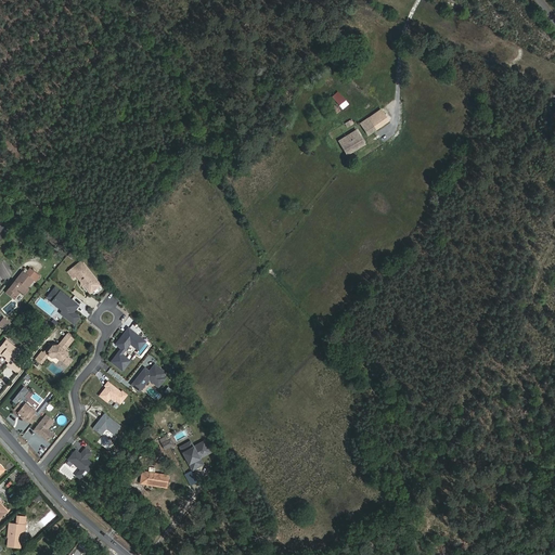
[(348,104),(338,93),(333,98),(343,108),(348,104)]
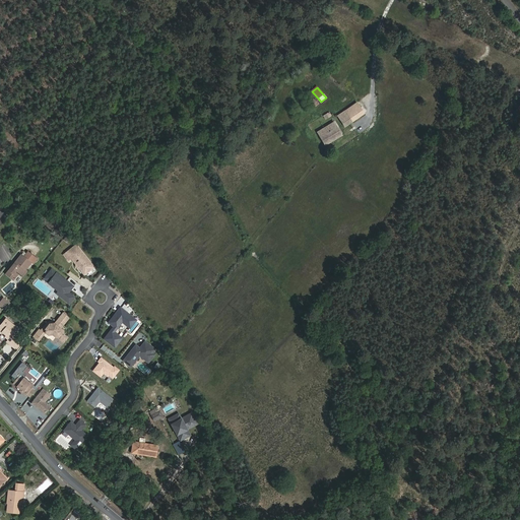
[(356,103),(345,111),(352,122),(365,113),(356,103)]
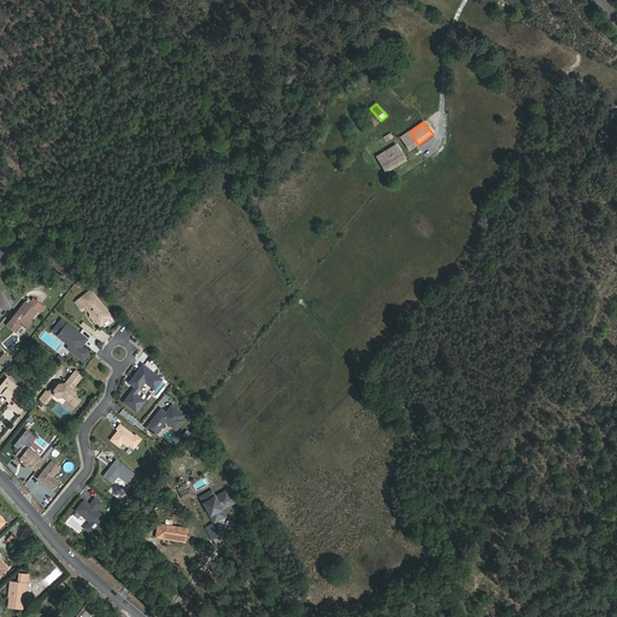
[(418,145),(410,131),(400,137),(410,151),(418,145)]
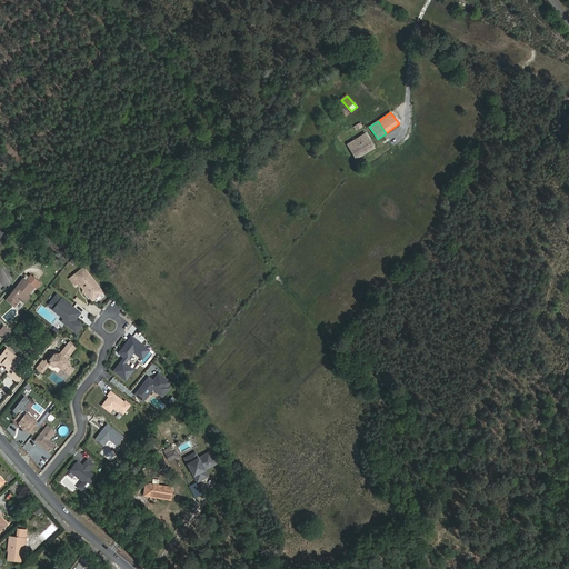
[(356,158),(373,148),(366,135),(348,145),(356,158)]
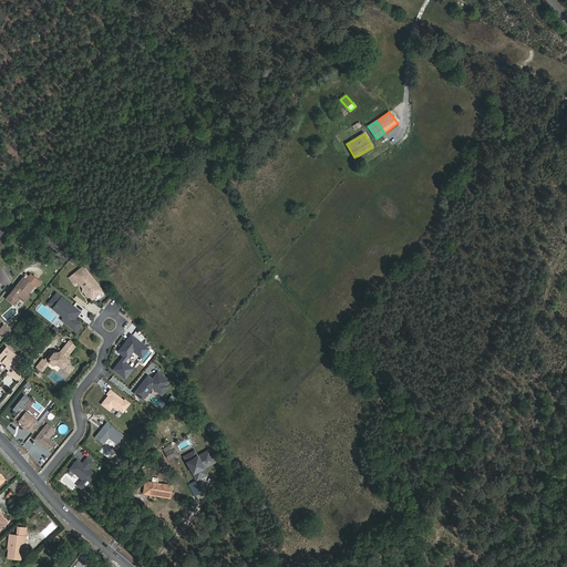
[(457,167),(454,165),(451,163),(446,169),(453,174),(454,174),(457,167)]
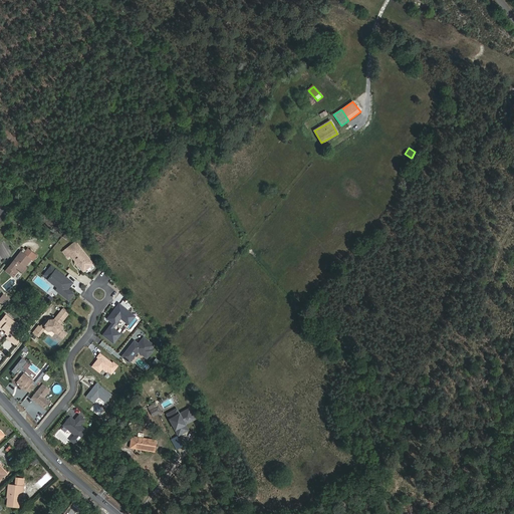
[(71,256),(73,256),(74,257),(73,258),(84,271),(93,264),(75,242),(63,252),(67,258),(71,255),(71,256)]
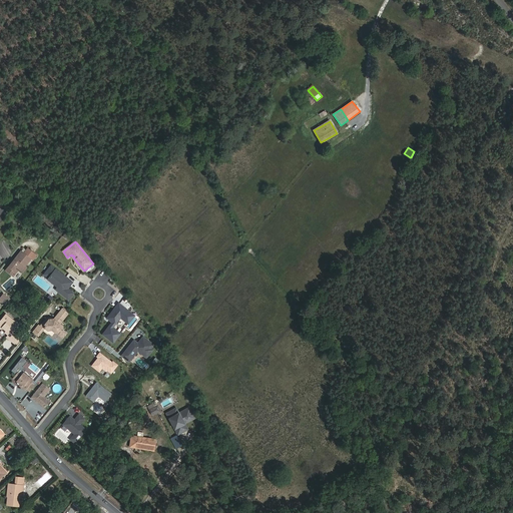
[(27,247),(23,252),(31,259),(33,261),(36,255),(27,247)]
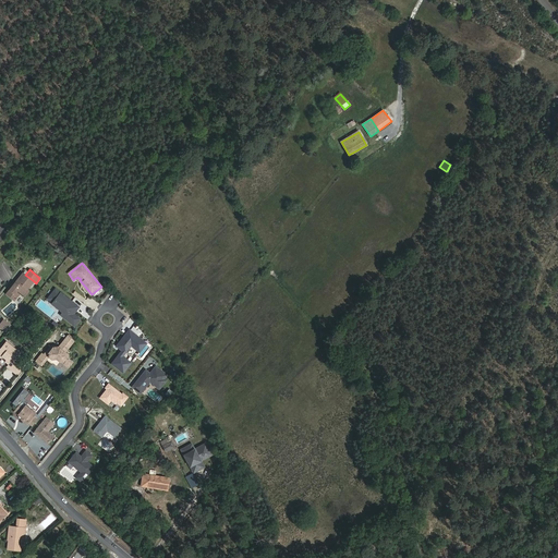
[(25,275),(23,274),(7,294),(14,300),(17,296),(15,294),(17,290),(21,292),(24,288),(27,290),(34,281),(25,275)]
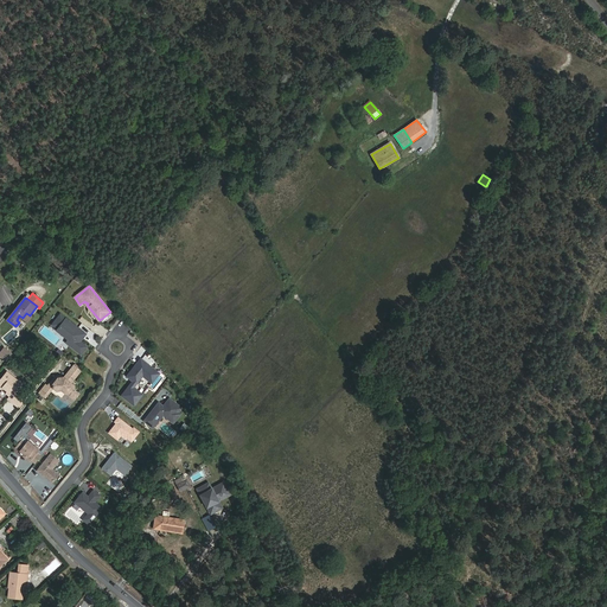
[(81,339),(83,339),(87,334),(61,314),(52,325),(57,328),(57,331),(69,339),(66,343),(82,355),(88,346),(81,342),(80,340),(81,339)]
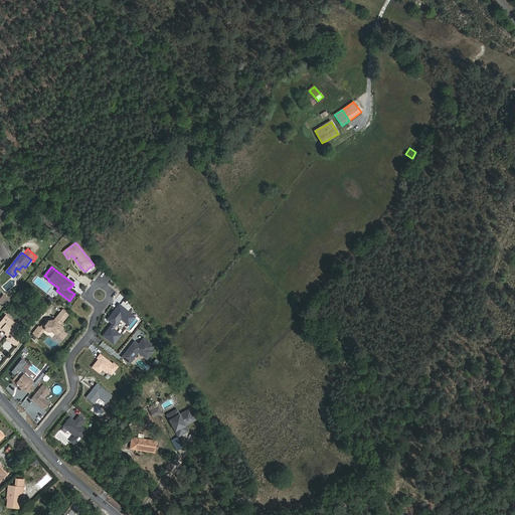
[(37,294),(33,300),(40,305),(44,299),(37,294)]
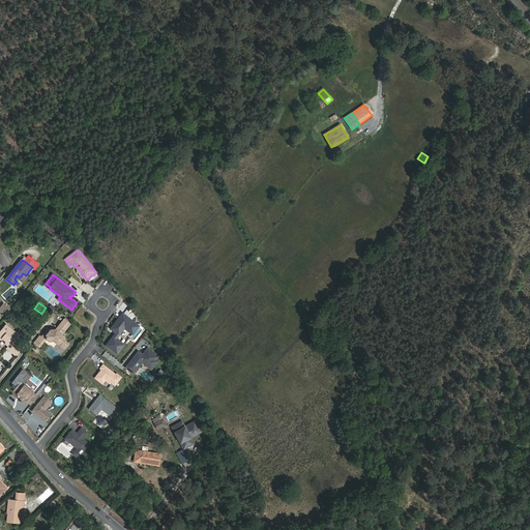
[(117,354),(124,345),(116,337),(124,328),(133,334),(137,329),(131,325),(134,322),(123,314),(111,328),(116,332),(107,346),(117,354)]
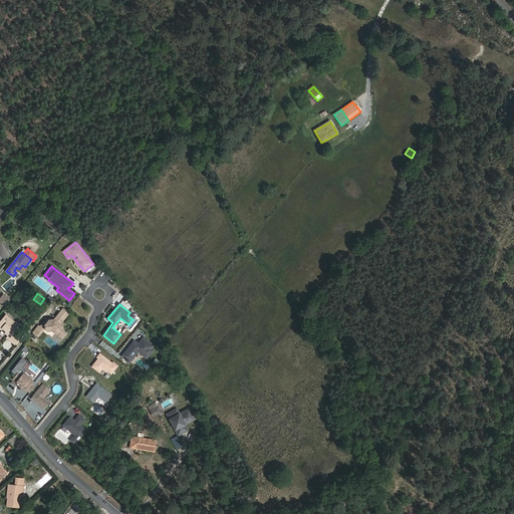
[(62,309),(58,314),(64,319),(68,314),(62,309)]
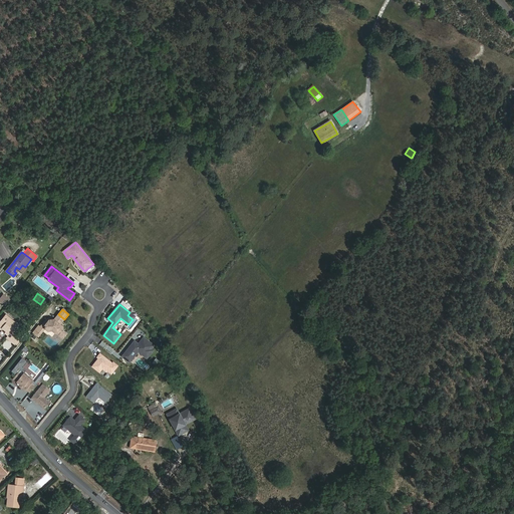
[(58,314),(53,319),(59,324),(64,319),(58,314)]
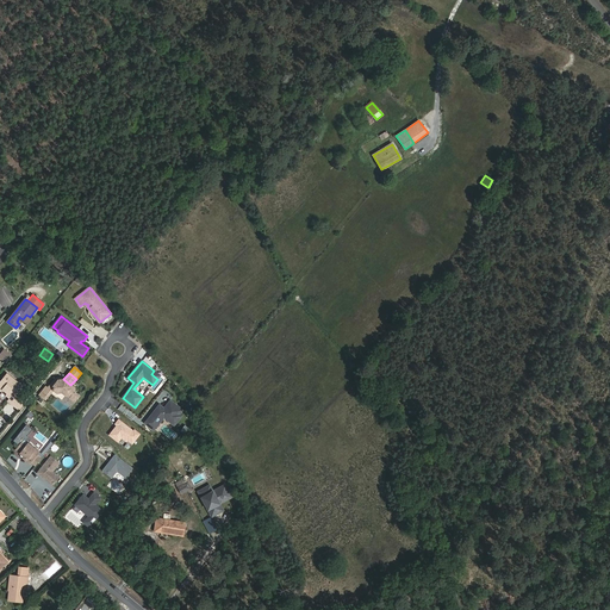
[(16,390),(18,387),(20,385),(7,374),(0,381),(0,390),(10,398),(8,400),(11,404),(20,393),(16,390)]
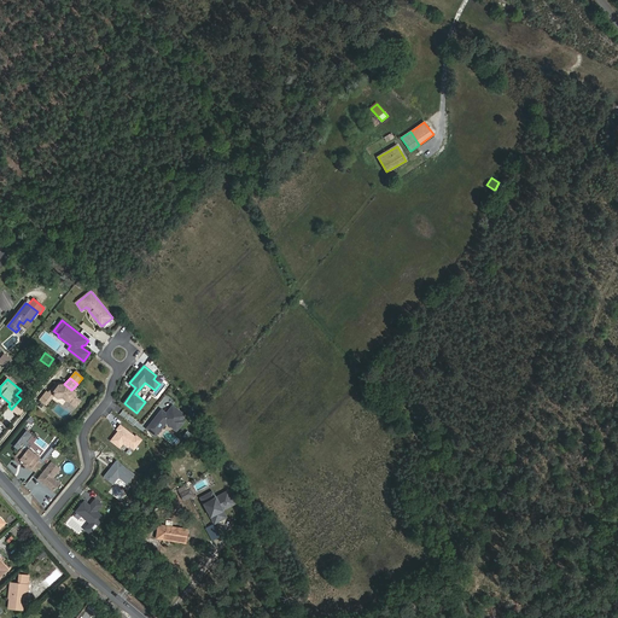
[(46,391),(40,400),(45,403),(51,396),(53,395),(57,398),(62,397),(66,401),(68,398),(71,402),(75,397),(75,392),(71,390),(64,384),(63,383),(62,383),(62,384),(59,384),(58,383),(56,383),(48,392),(46,391)]
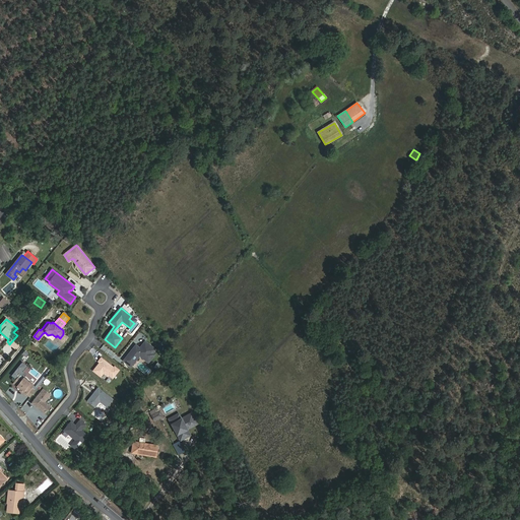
[(67,337),(63,334),(60,338),(57,335),(56,337),(63,342),(67,337)]
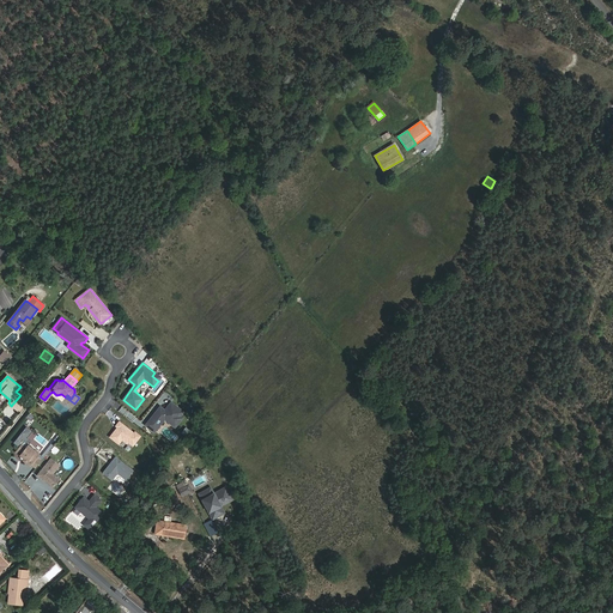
[(158,408),(146,425),(155,432),(165,419),(169,423),(173,418),(178,423),(181,419),(181,416),(183,412),(171,402),(165,411),(162,408),(161,410),(158,408)]
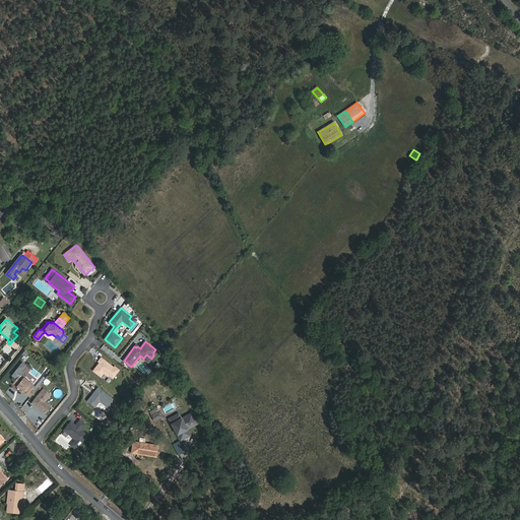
[(101,376),(103,373),(105,370),(109,373),(108,374),(109,374),(113,378),(119,370),(114,366),(114,368),(101,358),(98,361),(100,362),(98,364),(99,365),(96,367),(93,371),(101,376)]
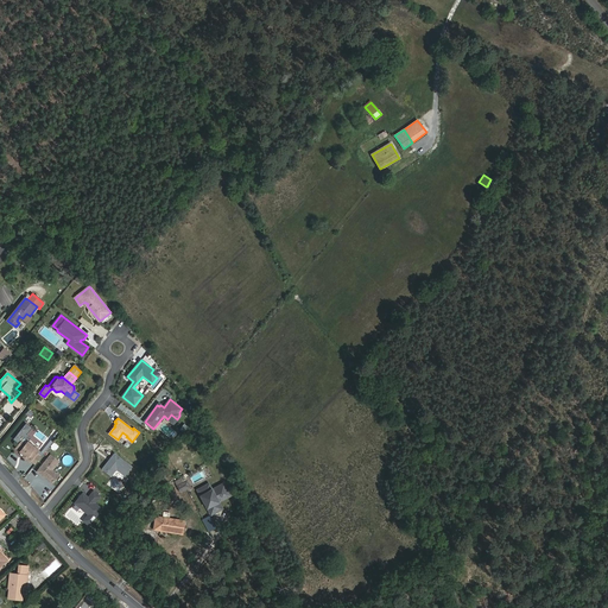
[(19,443),(16,448),(24,455),(26,457),(25,458),(30,462),(31,461),(36,464),(44,454),(27,441),(31,437),(26,435),(32,428),(26,423),(13,439),(19,443)]
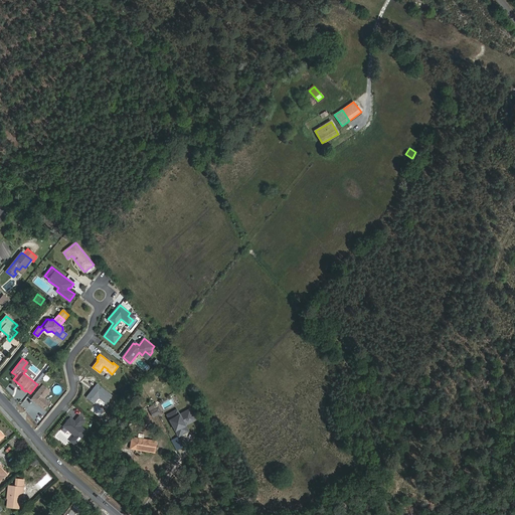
[(94,389),(93,390),(92,390),(86,397),(94,402),(98,397),(105,403),(111,395),(97,384),(94,387),(95,387),(94,389)]
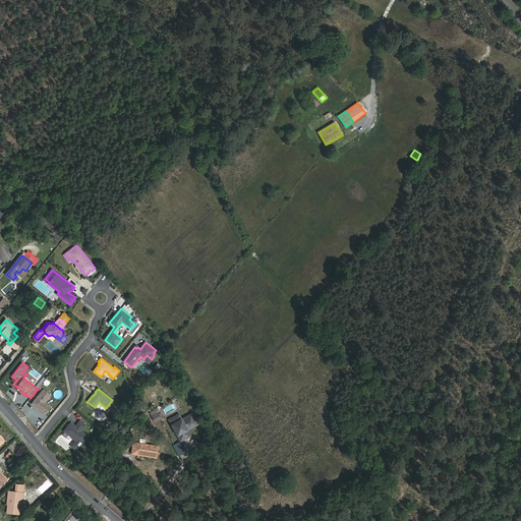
[(32,404),(45,414),(50,407),(45,403),(51,395),(43,390),(32,404)]
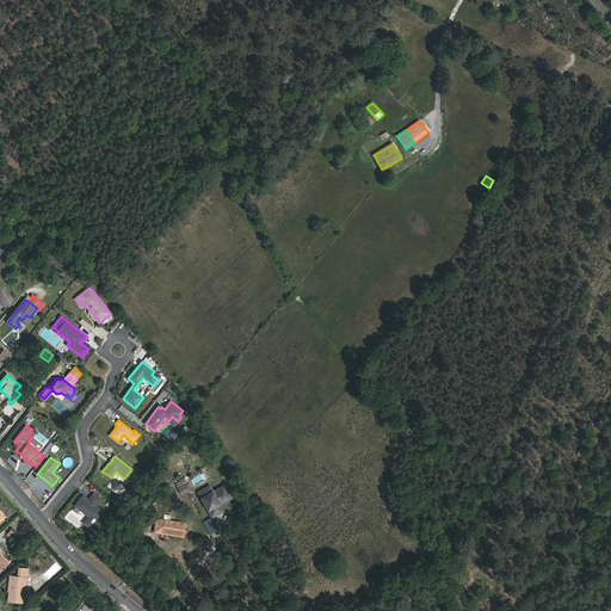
[(180,497),(192,489),(189,481),(177,488),(180,497)]
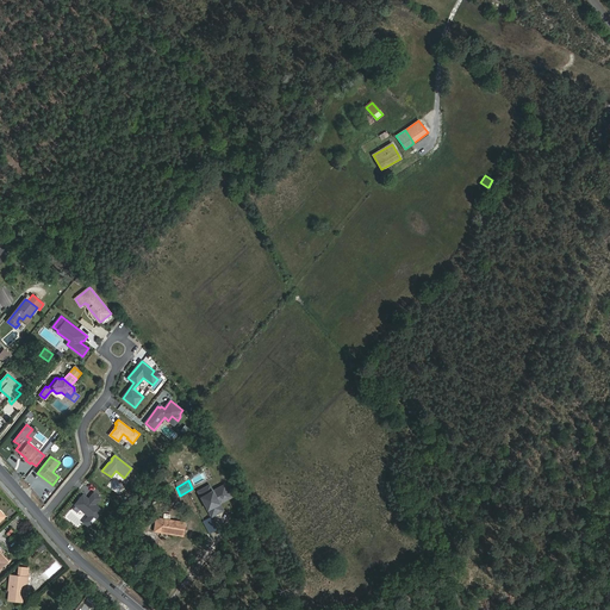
[(211,490),(200,496),(211,515),(219,510),(216,503),(215,503),(213,502),(217,499),(218,502),(230,495),(223,483),(211,490)]
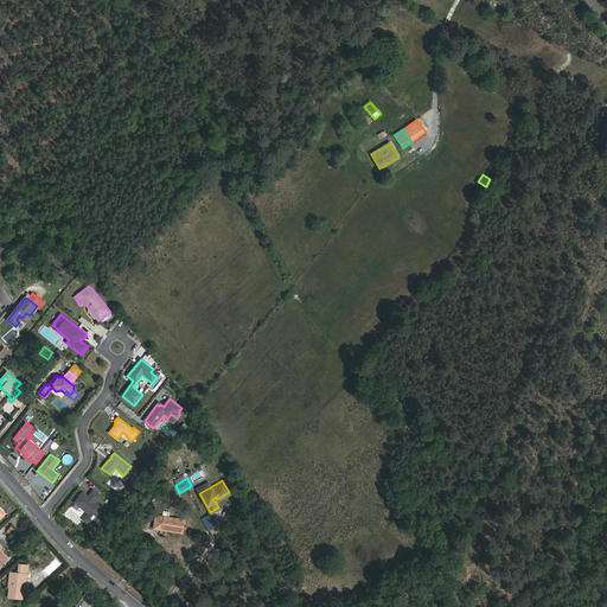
[(199,493),(210,487),(208,481),(196,487),(199,493)]
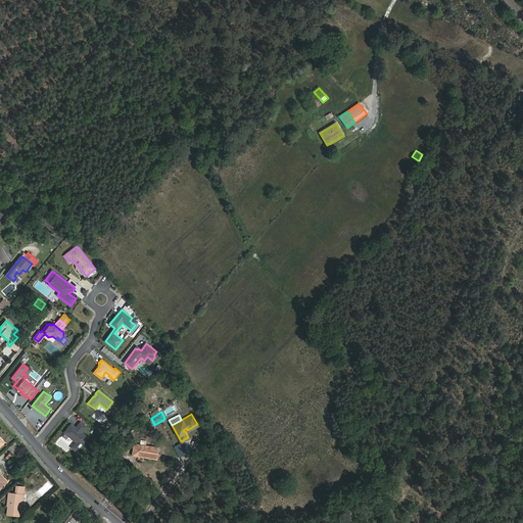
[(81,423),(77,428),(72,424),(64,433),(77,442),(72,448),(77,453),(89,438),(82,433),(87,427),(81,423)]
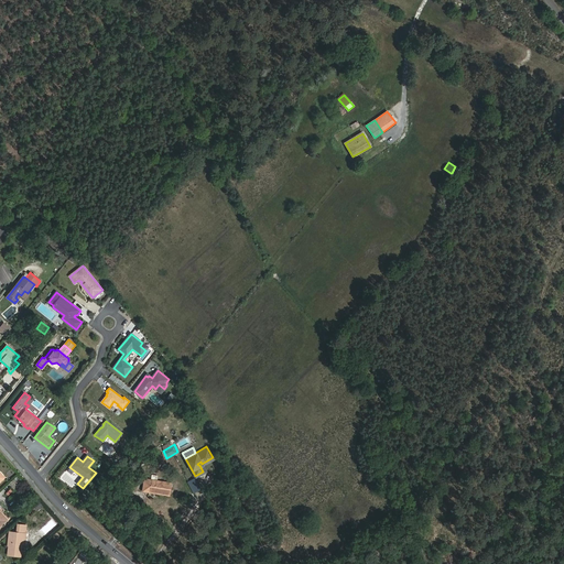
[(151,480),(149,492),(169,496),(171,484),(151,480)]
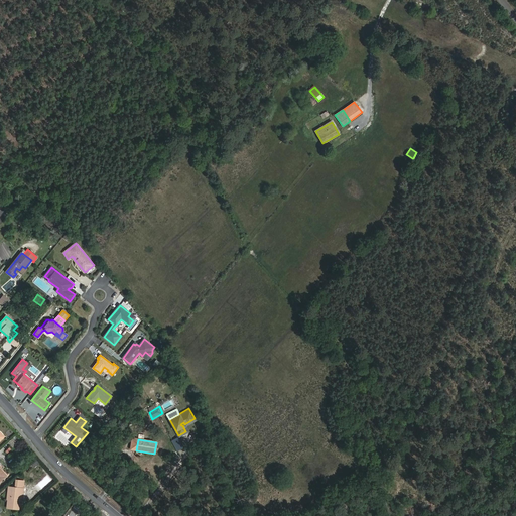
[(10,487),(8,500),(7,508),(19,509),(20,501),(21,488),(22,481),(15,480),(14,487),(10,487)]
